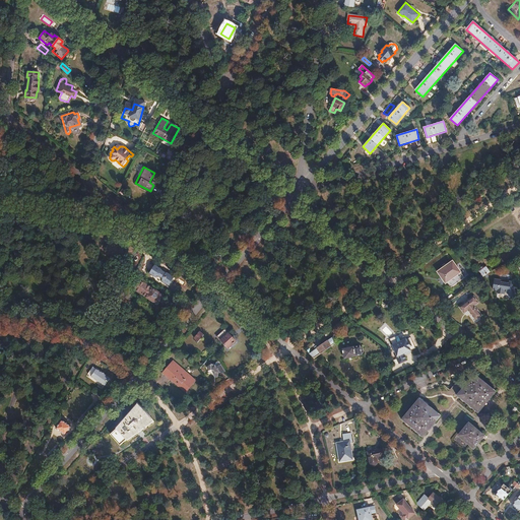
[(442,269),(437,272),(445,283),(447,282),(451,288),(462,279),(458,274),(461,272),(457,268),(452,261),(448,265),(447,264),(445,263),(441,266),(441,268),(442,269)]
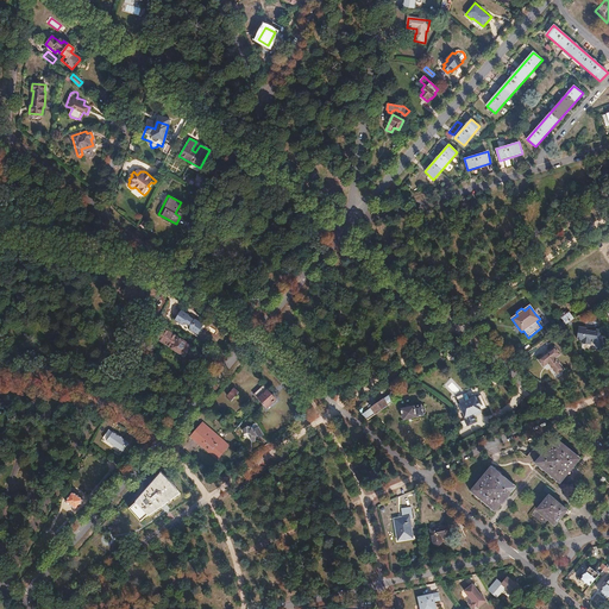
[(181,311),(174,320),(183,326),(183,325),(184,325),(186,325),(188,325),(189,326),(189,330),(198,334),(199,332),(201,331),(201,330),(201,327),(203,325),(194,319),(194,320),(188,318),(189,315),(181,311)]
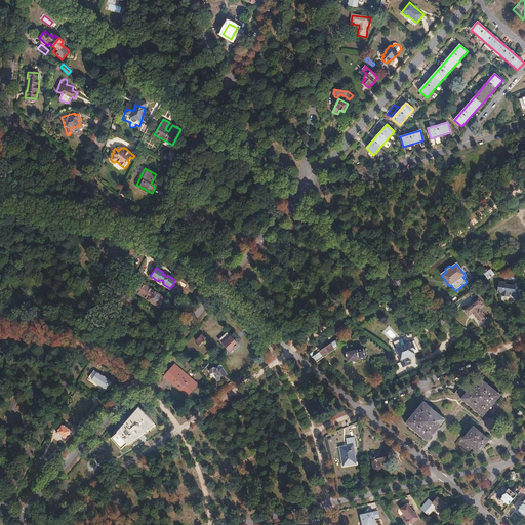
[(466,268),(461,271),(466,275),(462,277),(467,282),(474,278),(466,268)]
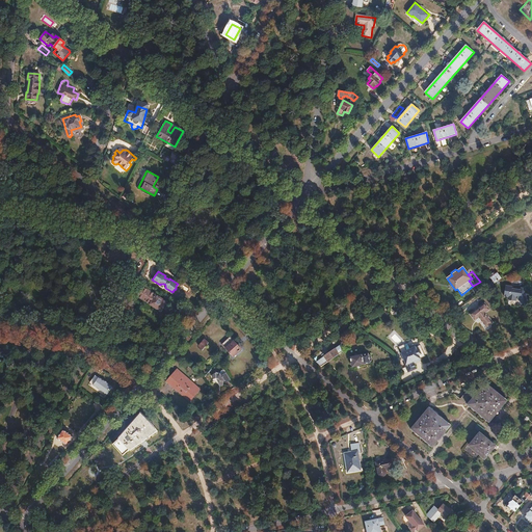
[(493,282),(489,284),(490,286),(501,278),(498,273),(490,278),(493,282)]
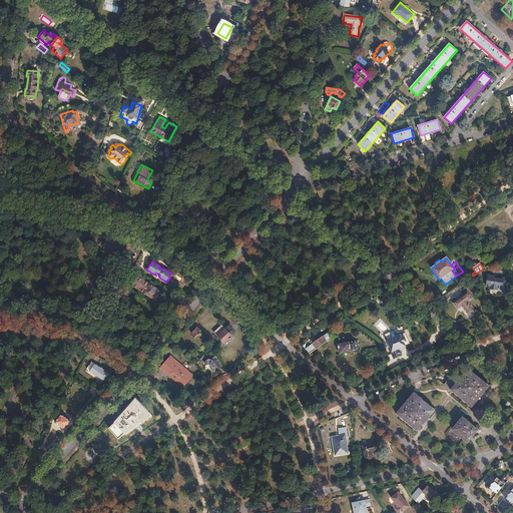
[(494,277),(487,275),(486,287),(491,287),(490,289),(497,290),(497,289),(500,289),(502,294),(510,291),(504,278),(502,278),(502,280),(494,279),(494,277)]
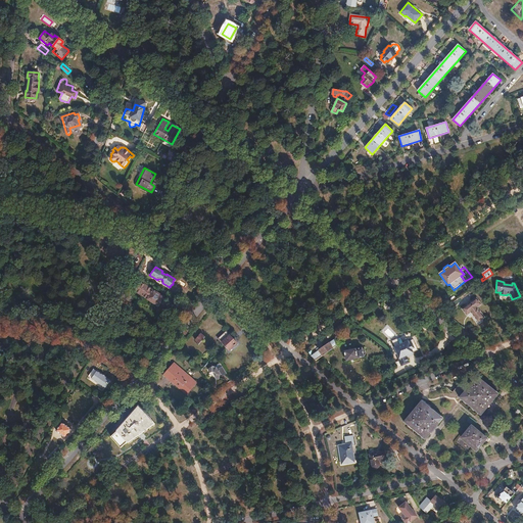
[(141,283),(135,292),(158,306),(164,297),(141,283)]
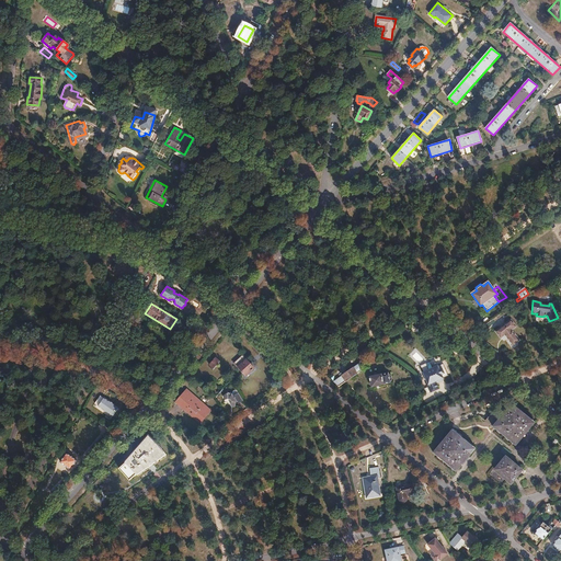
[(512,320),(495,331),(501,338),(505,334),(513,346),(519,341),(512,330),(516,327),(512,320)]
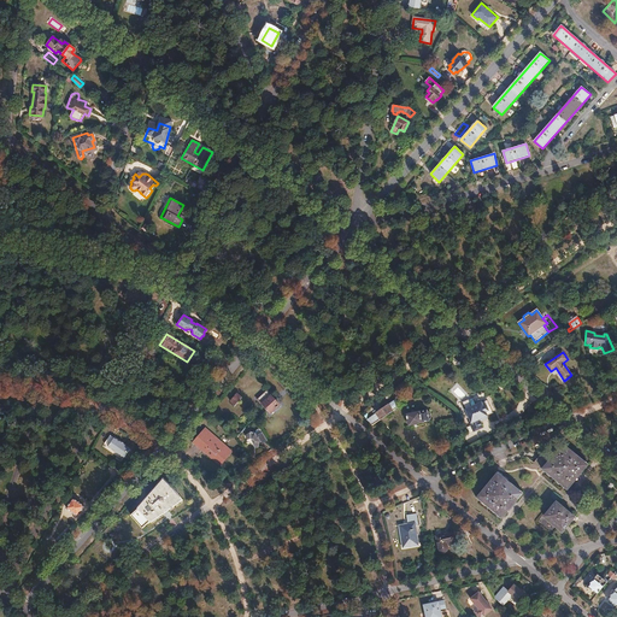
[(454,392),(462,399),(465,395),(458,388),(454,392)]
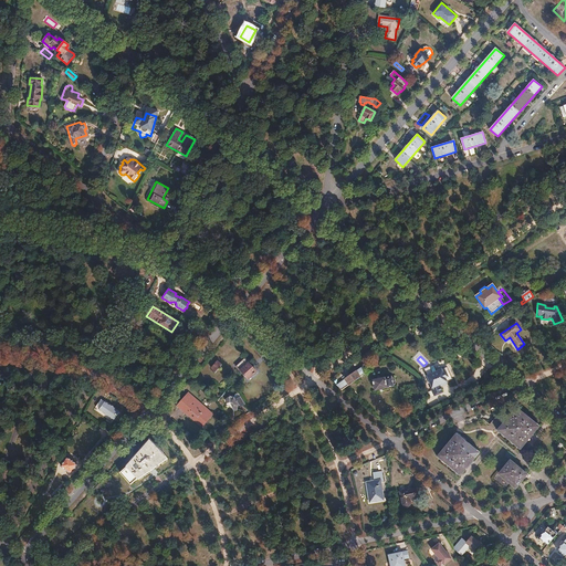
[(244,358),(236,365),(249,379),(257,371),(244,358)]
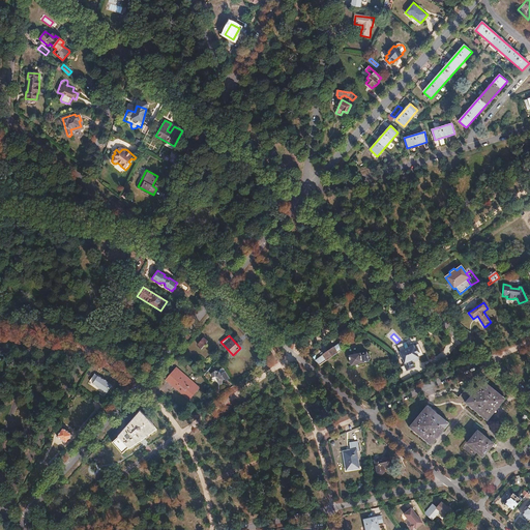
[(203,339),(198,345),(202,348),(208,342),(203,339)]
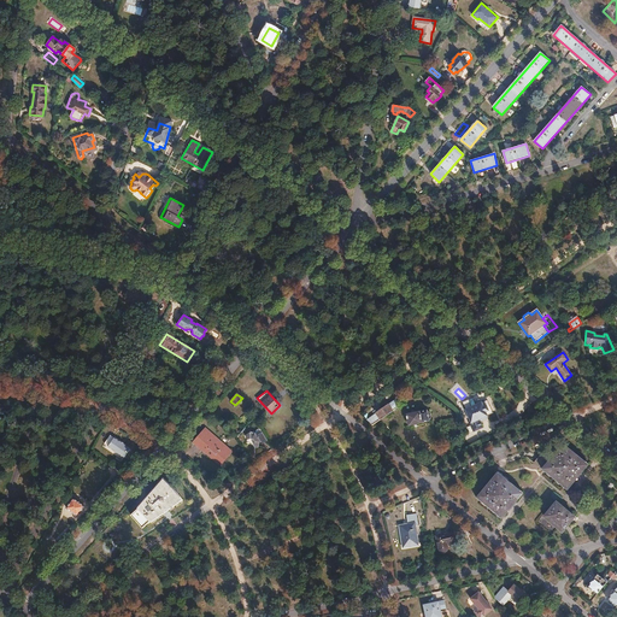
[(395,398),(366,419),(372,424),(381,418),(381,419),(397,406),(395,398)]
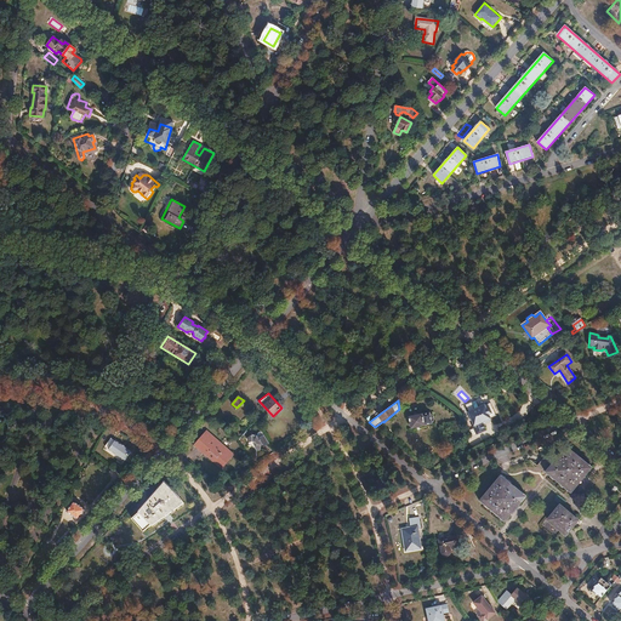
[(484,425),(483,423),(490,420),(491,420),(491,419),(496,416),(491,403),(485,405),(474,409),(472,403),(466,405),(468,412),(474,426),(473,427),(477,436),(486,431),(484,425)]
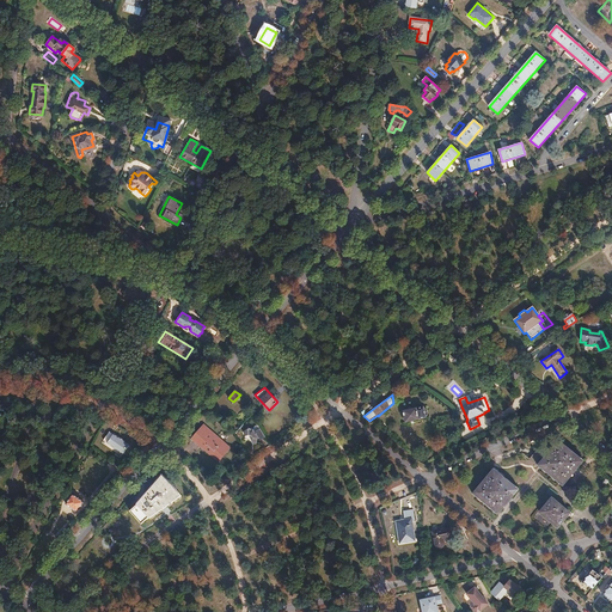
[(416,408),(403,410),(405,422),(418,420),(418,418),(426,417),(426,416),(427,415),(428,414),(428,410),(426,409),(424,409),(424,408),(417,409),(416,408)]
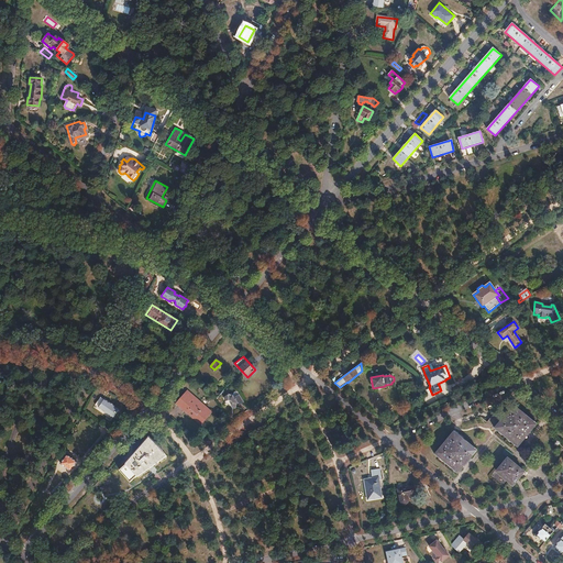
[(229,394),(224,398),(227,401),(229,400),(230,400),(231,400),(232,401),(233,404),(232,405),(233,406),(233,407),(232,407),(233,409),(235,407),(236,404),(241,404),(244,401),(240,396),(238,392),(236,393),(235,390),(233,393),(233,394),(229,394)]
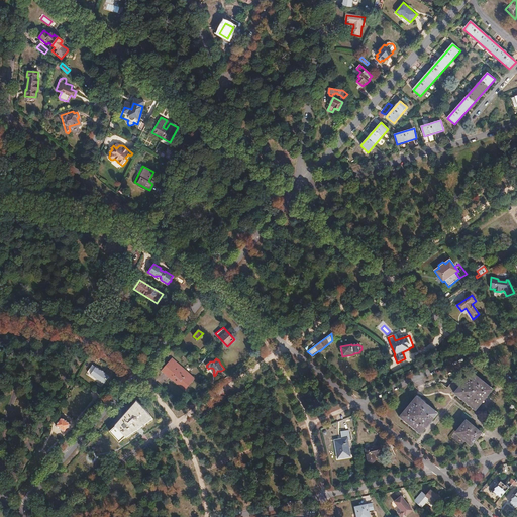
[(173,359),(168,366),(175,372),(171,377),(184,388),(193,378),(173,359)]
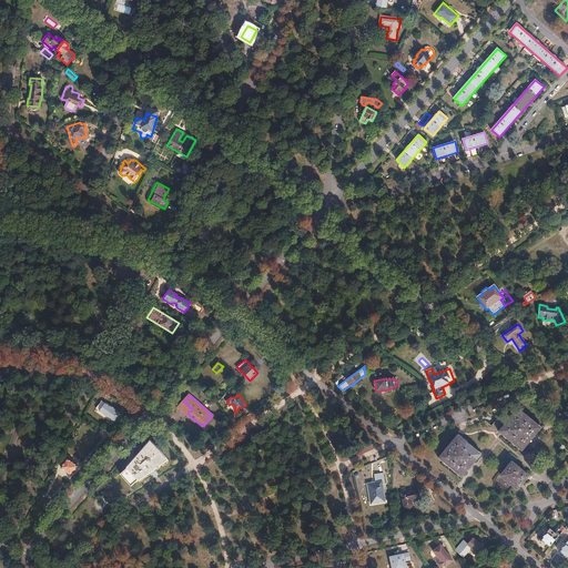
[(100,401),(95,407),(100,411),(101,409),(104,413),(110,417),(111,416),(115,419),(119,414),(114,411),(115,409),(110,406),(109,407),(100,401)]
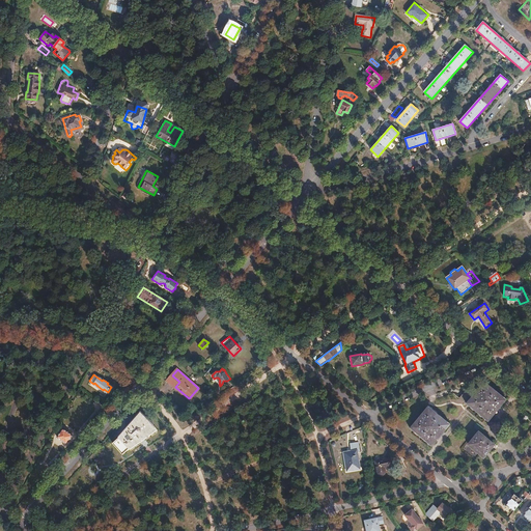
[(172,375),(168,381),(175,387),(179,382),(172,375)]
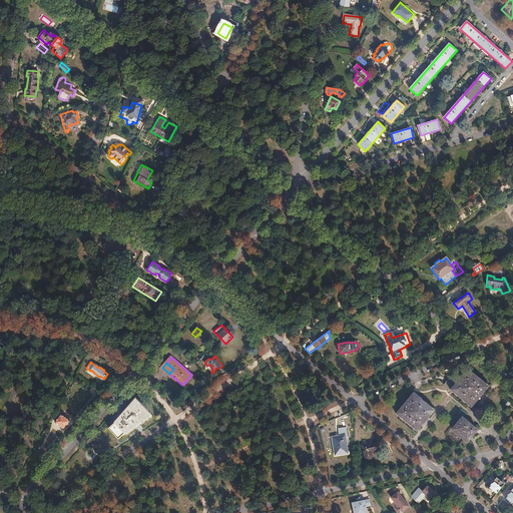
[(469,369),(450,390),(471,407),(489,386),(469,369)]
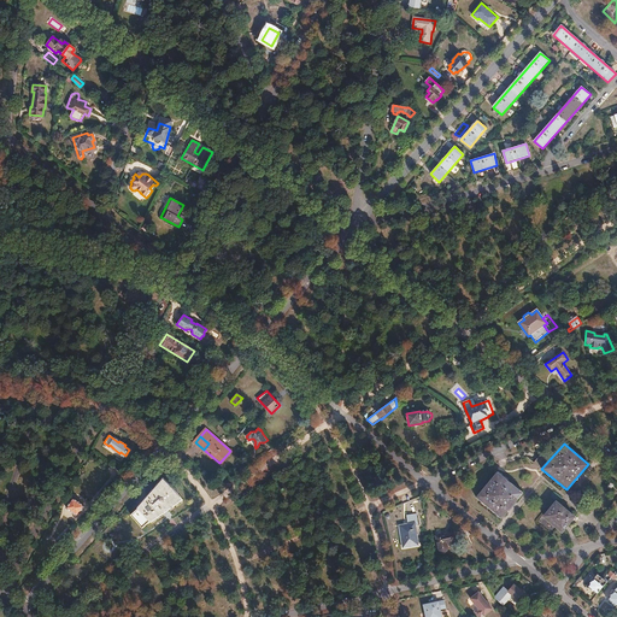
[(499,472),(477,499),(500,518),(523,492),(499,472)]
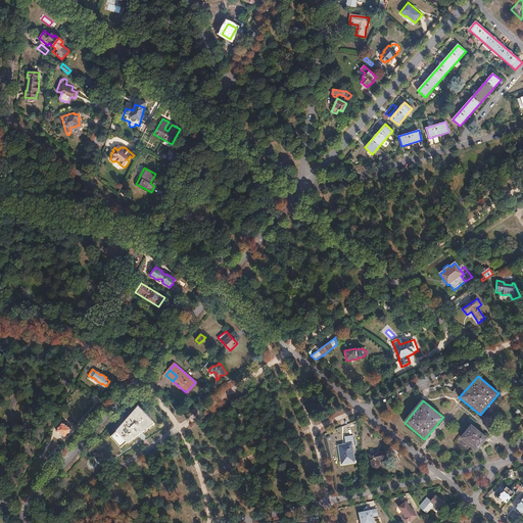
[(116,430),(110,436),(121,447),(127,442),(128,442),(154,424),(147,415),(143,410),(138,406),(116,430)]
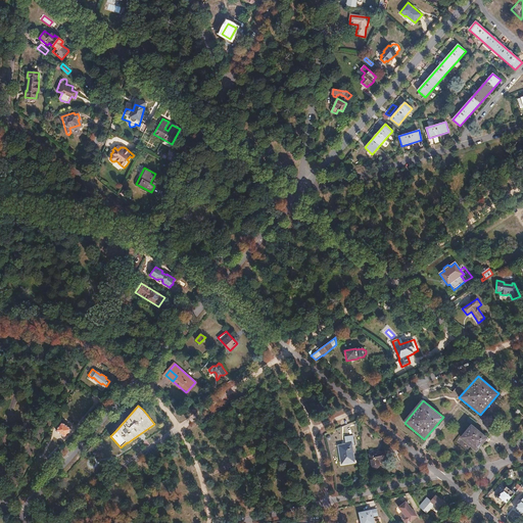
[(62,423),(56,432),(65,438),(72,429),(62,423)]
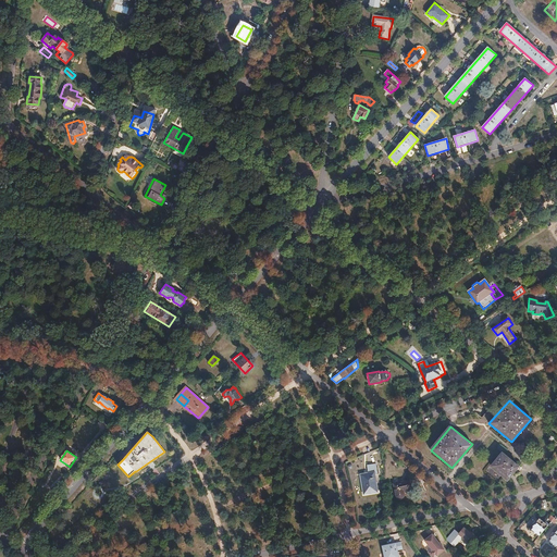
[(502,454),(491,467),(507,480),(518,467),(502,454)]
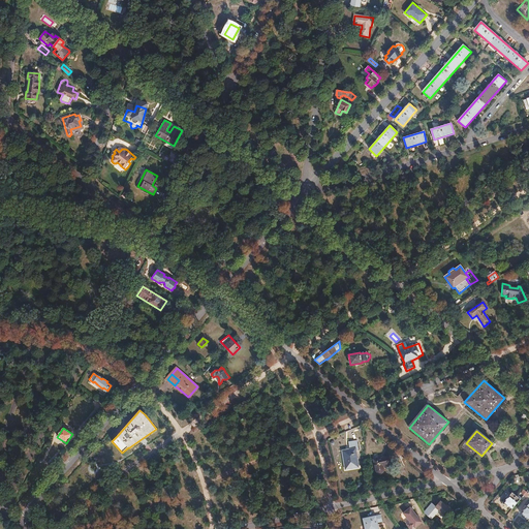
[(349,449),(342,450),(344,462),(345,462),(347,471),(353,470),(353,468),(359,467),(355,452),(359,450),(358,441),(348,443),(349,449)]
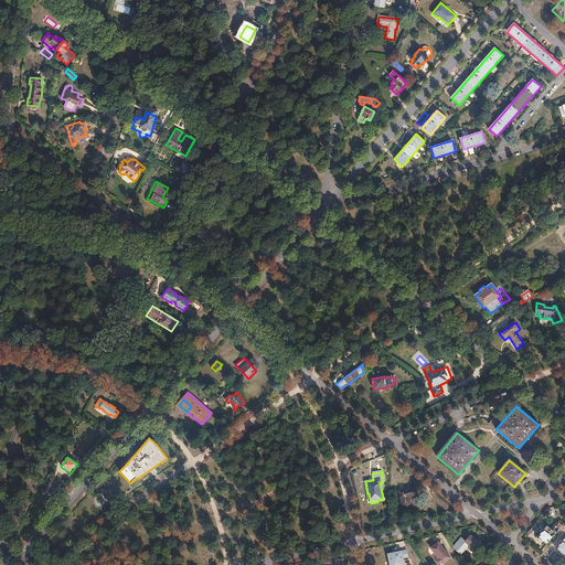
[(415,488),(400,491),(402,502),(403,504),(404,504),(405,505),(407,505),(408,504),(409,503),(411,501),(409,498),(417,496),(415,488)]
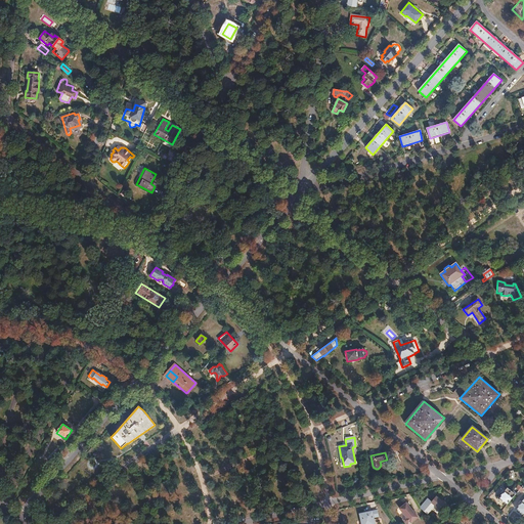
[(496,496),(504,487),(501,486),(494,494),(496,496)]
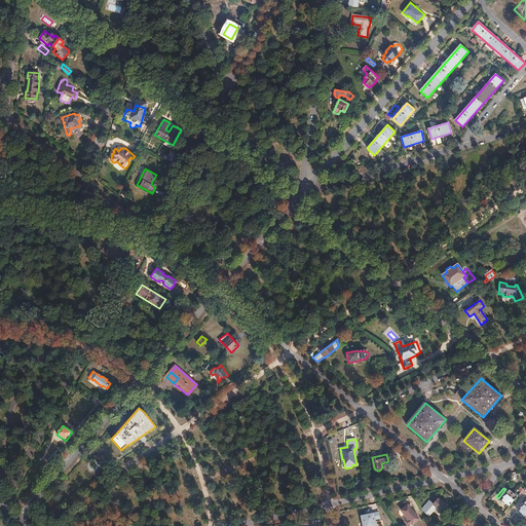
[(510,490),(500,500),(509,506),(518,496),(510,490)]
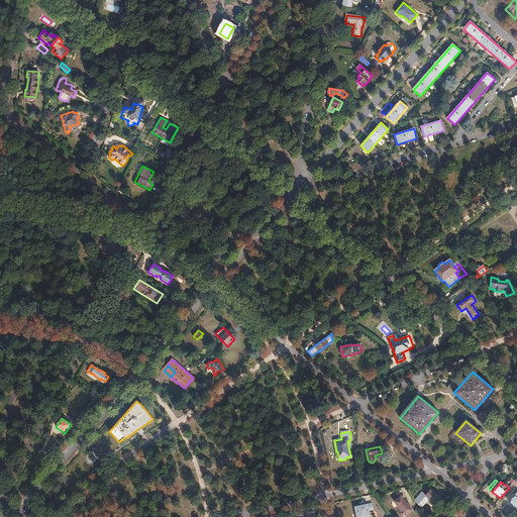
[(421,491),(414,500),(422,507),(429,499),(435,503),(439,505),(442,501),(439,499),(439,498),(430,490),(426,496),(425,495),(421,491)]
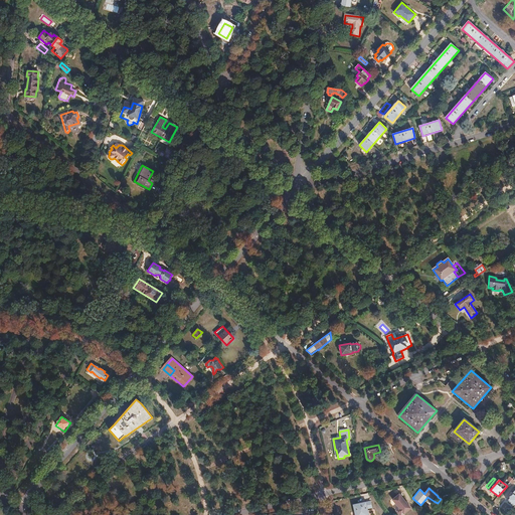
[(410,508),(399,493),(391,499),(399,509),(396,510),(399,514),(403,513),(410,508)]
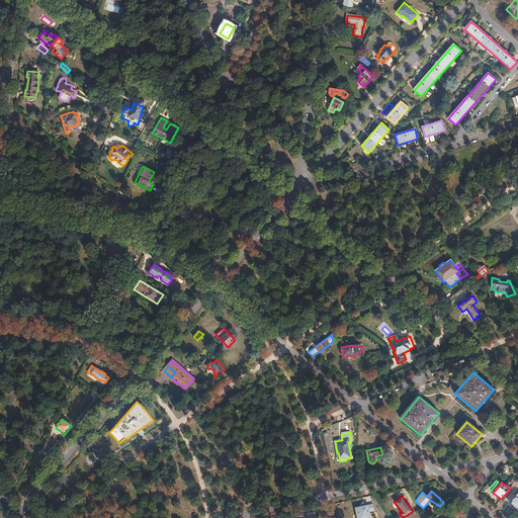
[(360,506),(355,507),(357,517),(370,517),(369,512),(374,511),(373,503),(363,505),(363,507),(360,507),(360,506)]
